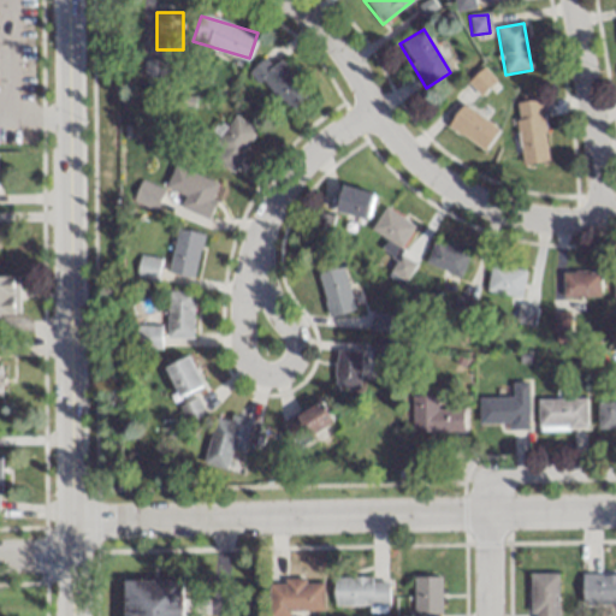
[(288,111),(308,92),(271,51),(250,70),(288,111)]
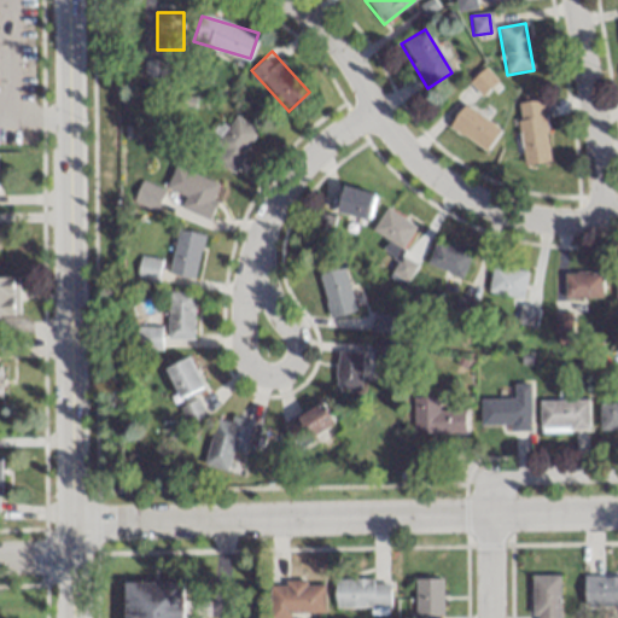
[(541,100),(514,104),(523,167),(551,163),(541,100)]
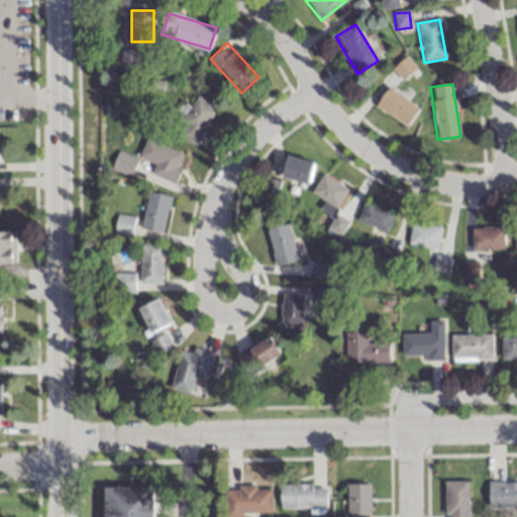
[(405,128),(418,110),(387,88),(375,106),(405,128)]
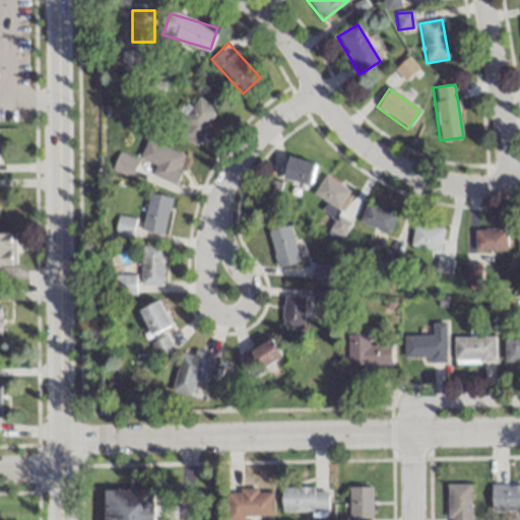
[(217,112),(198,96),(180,121),(186,126),(180,133),(194,143),(217,112)]
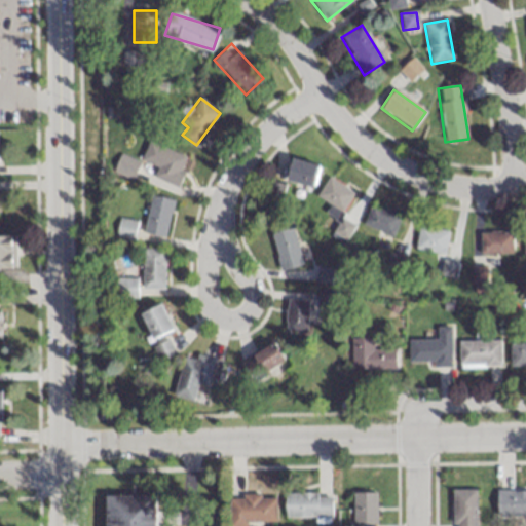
[(152,177),(176,186),(187,156),(148,141),(141,159),(156,166),(152,177)]
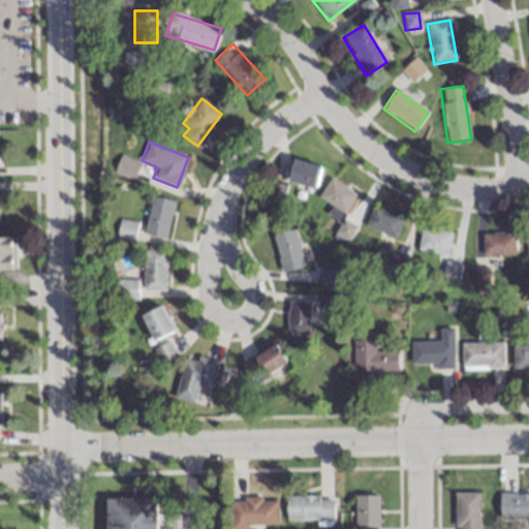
[(319,165),(292,158),(286,180),(314,187),(319,165)]
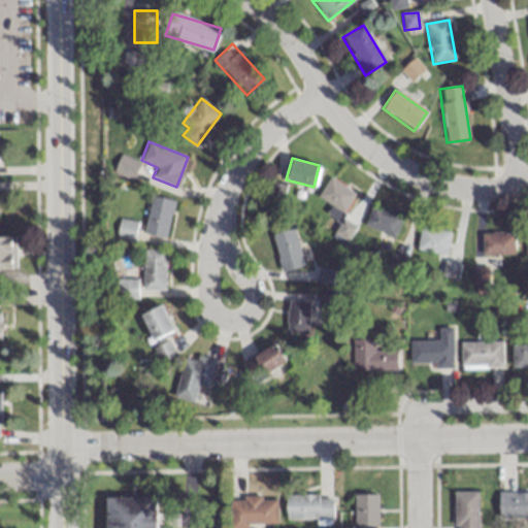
[(355,193),(329,176),(317,196),(330,204),(325,212),(337,221),(355,193)]
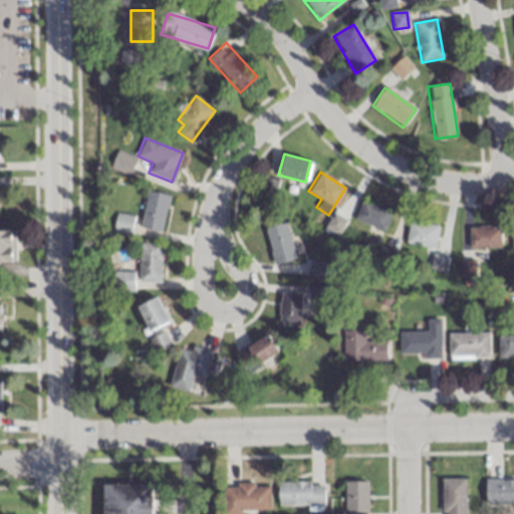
[(162,231),(169,194),(147,190),(140,227),(162,231)]
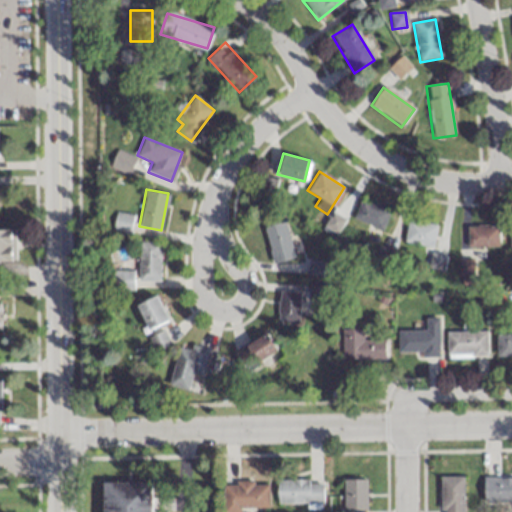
[(354,200),(344,193),(322,229),(332,235),(354,200)]
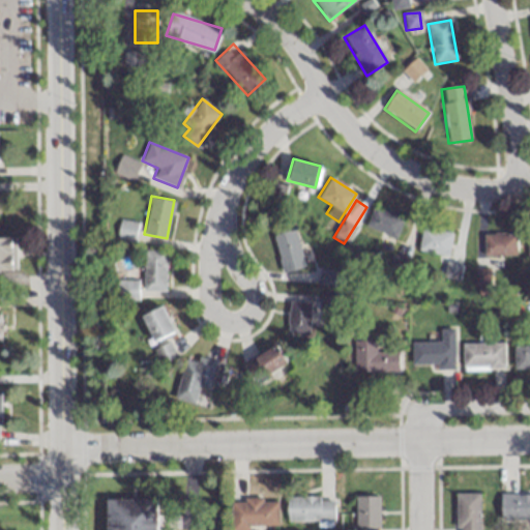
[(403,221),(374,206),(364,225),(393,239),(403,221)]
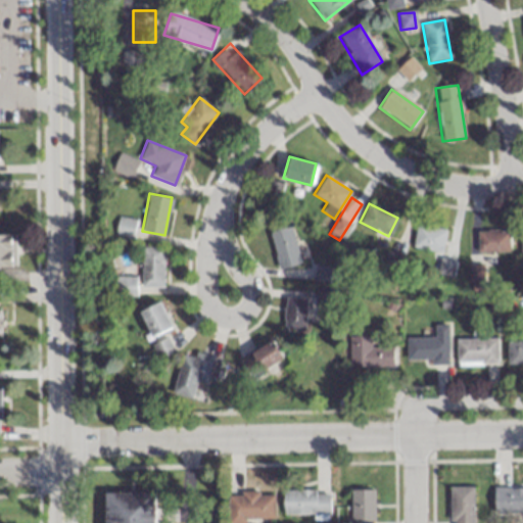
[(133,237),(133,217),(116,217),(116,237),(133,237)]
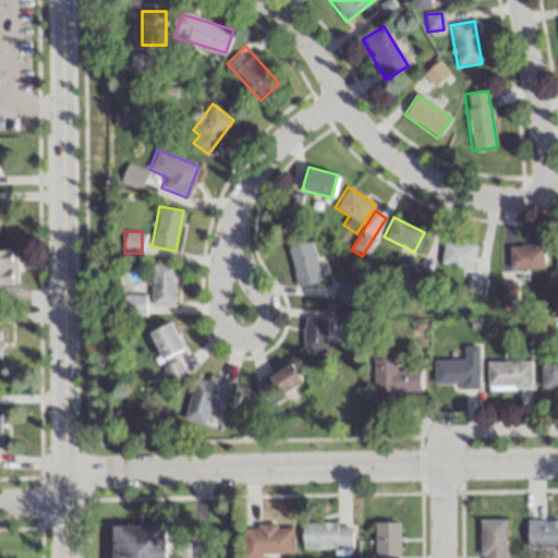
[(439,264),(471,269),(475,244),(444,239),(439,264)]
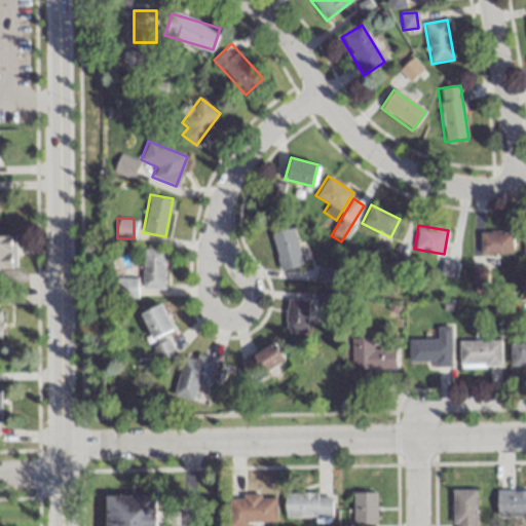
[(302,264),(293,227),(270,233),(279,270),(302,264)]
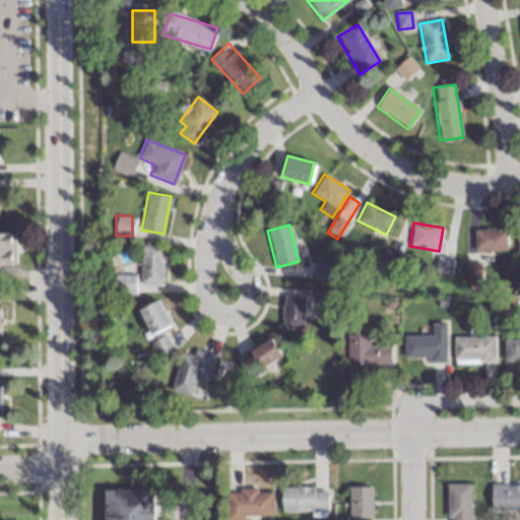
[(474,251),(506,251),(506,230),(474,230),(474,251)]
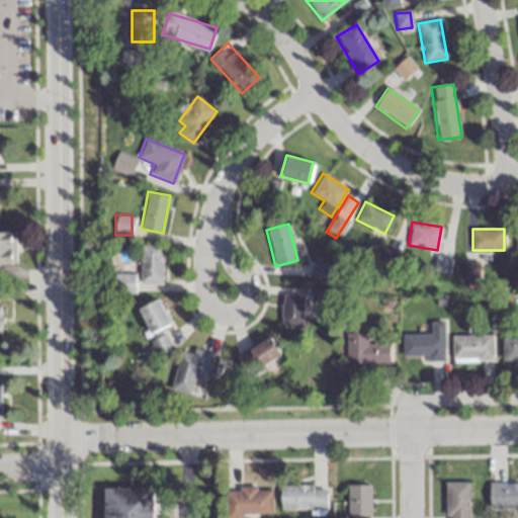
[(0,263),(15,263),(14,231),(0,231),(0,263)]
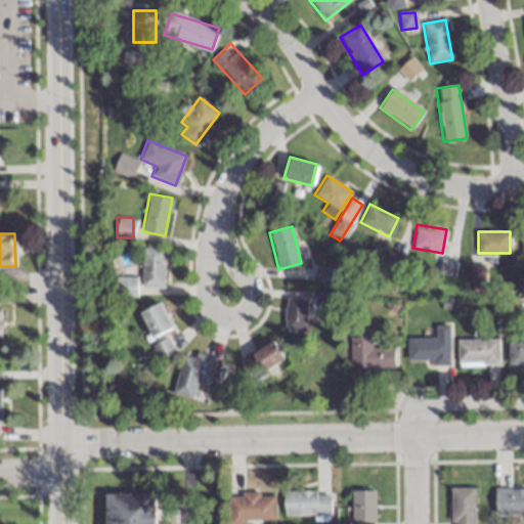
[(164,287),(164,247),(141,247),(141,287),(164,287)]
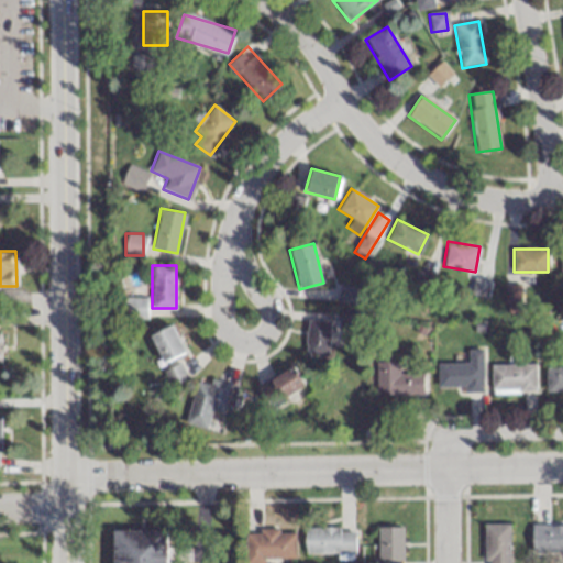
[(473,296),(487,296),(487,282),(473,282),(473,296)]
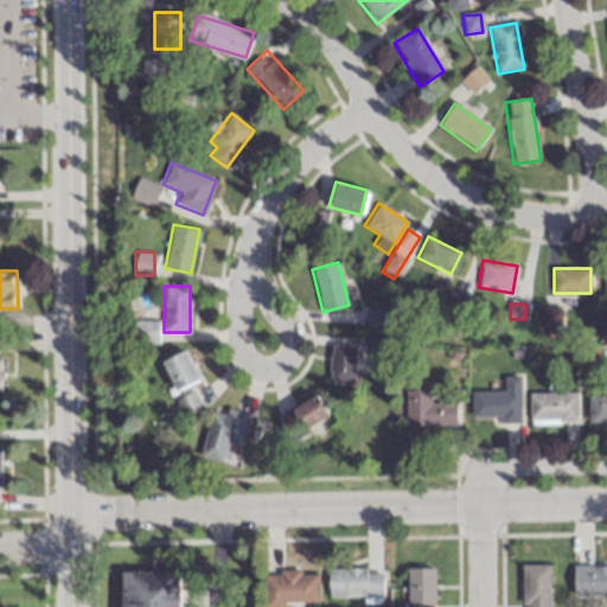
[(561,307),(543,307),(543,328),(561,328),(561,307)]
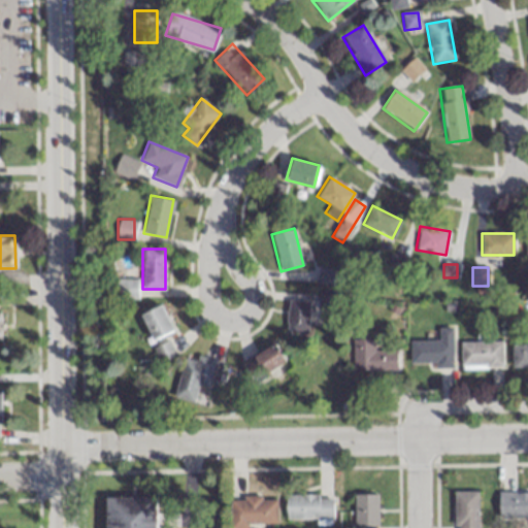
[(117,298),(136,298),(136,278),(117,278),(117,298)]
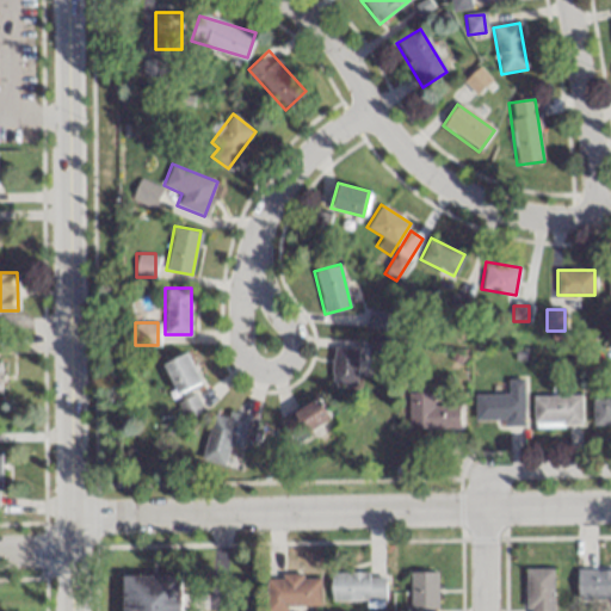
[(357,346),(332,346),(332,386),(357,386),(357,346)]
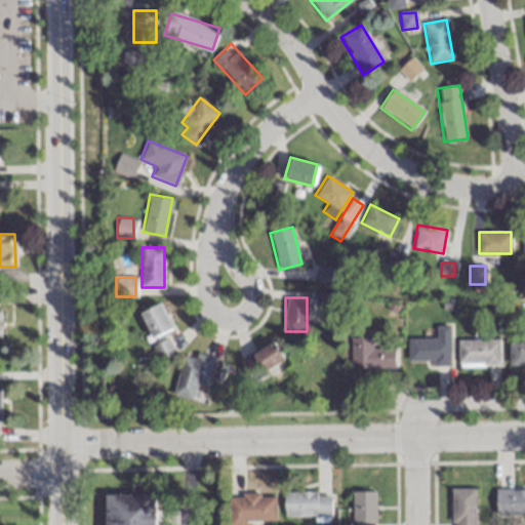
[(139,313),(153,338),(172,327),(158,303),(139,313)]
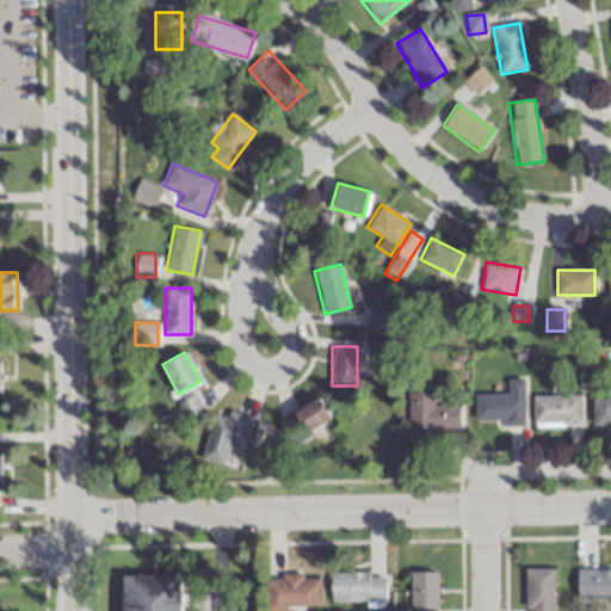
[(473,424),(523,424),(523,380),(506,380),(506,394),(473,394),(473,424)]
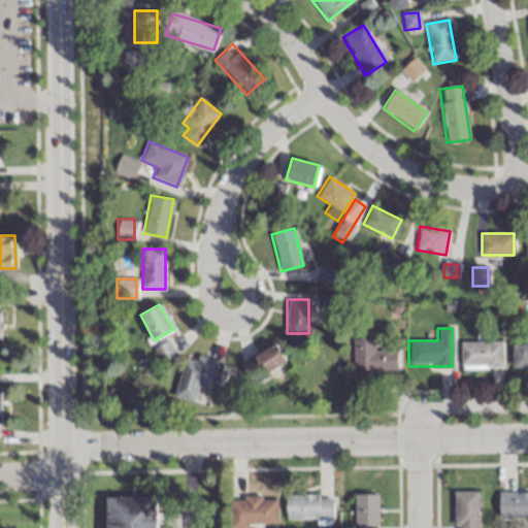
[(352,370),(396,370),(396,350),(373,350),(373,338),(352,338),(352,370)]
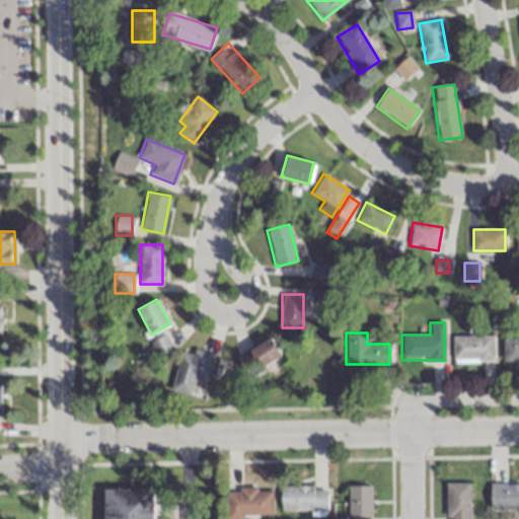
[(158,357),(171,350),(164,335),(151,342),(158,357)]
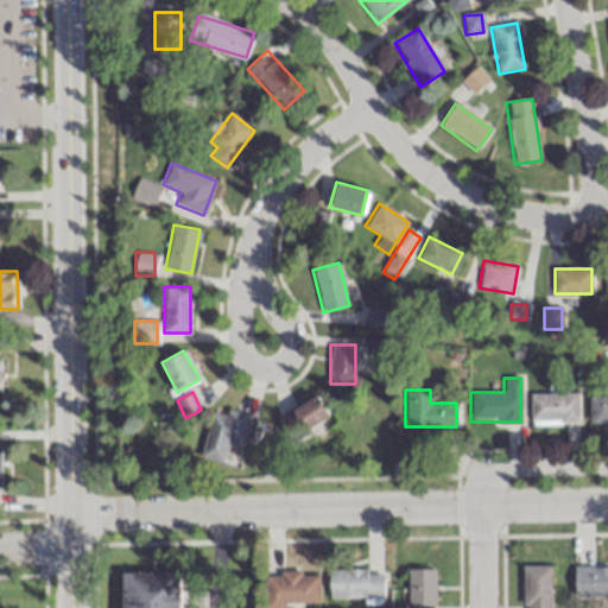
[(329,415),(309,393),(278,423),(298,444),(329,415)]
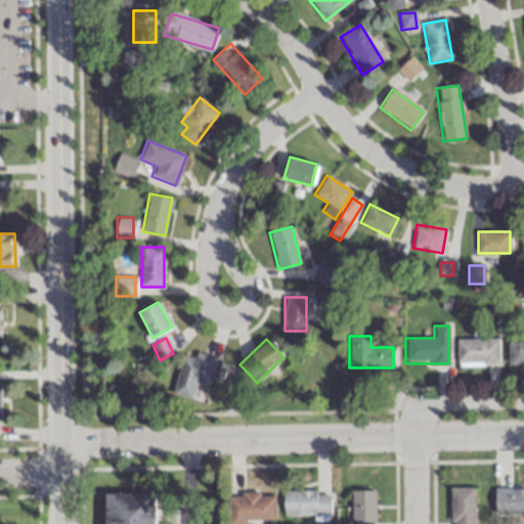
[(498,339),(456,339),(456,363),(498,363),(498,339)]
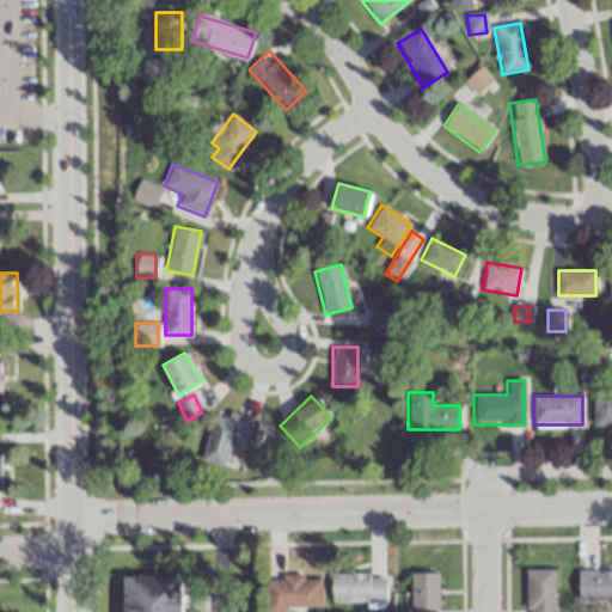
[(611,398),(593,399),(593,426),(611,424),(611,398)]
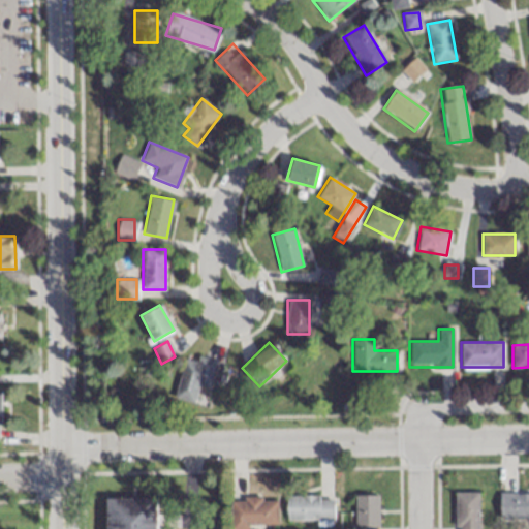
[(185,356),(174,398),(200,405),(212,364),(185,356)]
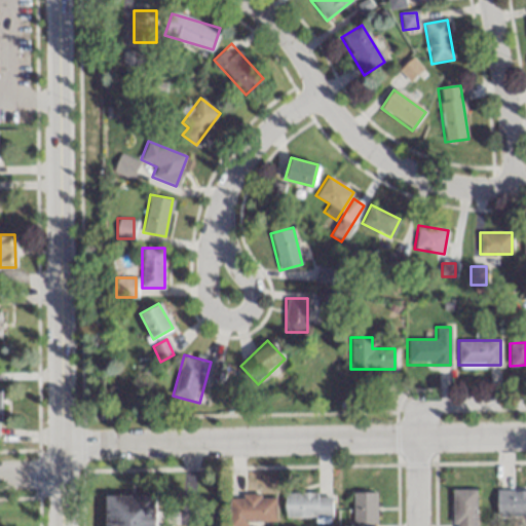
[(451,525),(476,525),(476,489),(452,489),(451,525)]
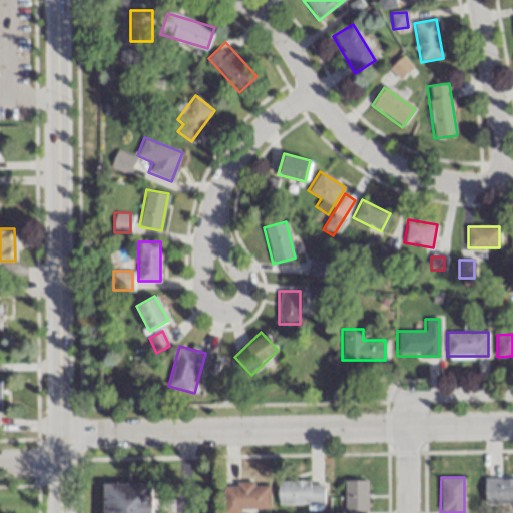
[(512,477),(485,477),(485,503),(512,502),(512,477)]
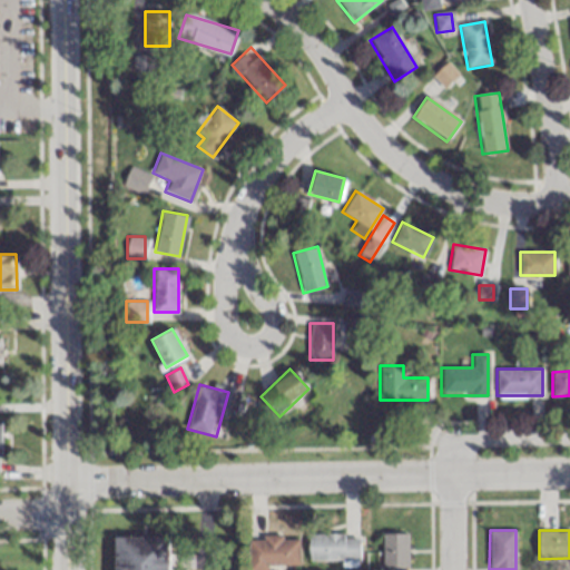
[(408,533),(383,533),(382,569),(403,569),(408,569),(408,533)]
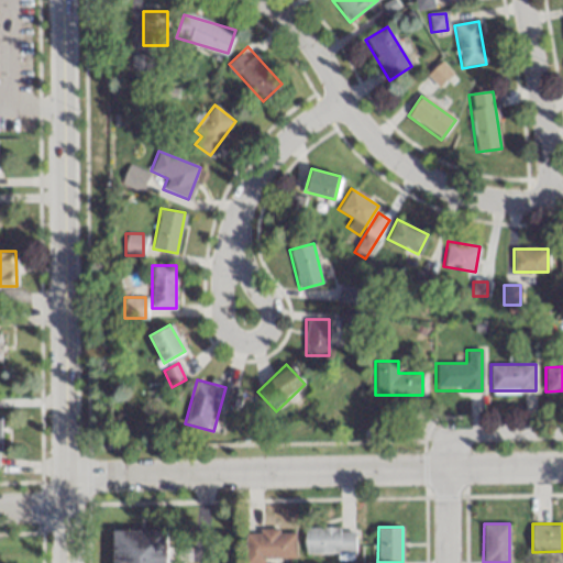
[(354,529),(305,529),(305,554),(338,554),(338,559),(354,559),(354,529)]
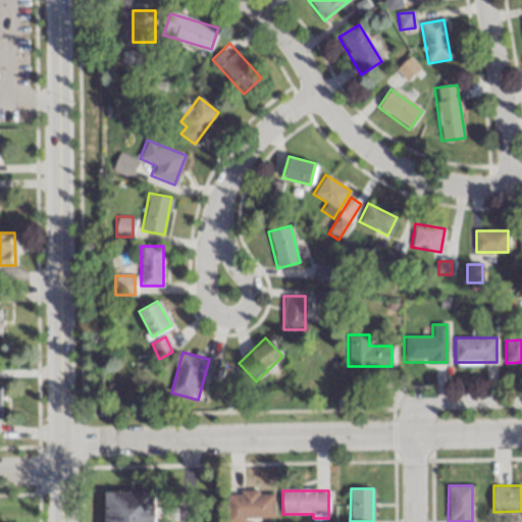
[(104,521),(153,521),(154,491),(105,491),(104,521)]
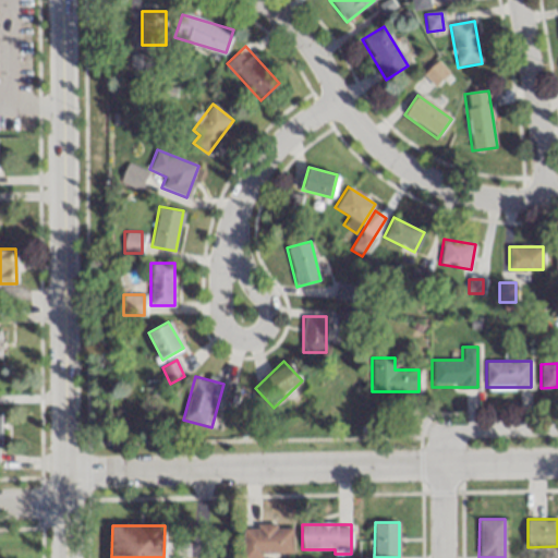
[(242,525),(242,557),(263,557),(264,554),(292,554),(292,526),(242,525)]
